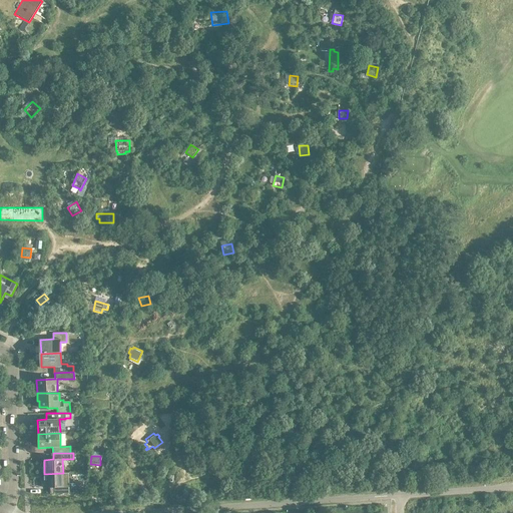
[(69,473),(63,473),(44,474),(45,488),(53,487),(53,493),(67,493),(67,486),(63,486),(63,480),(69,480),(69,473)]
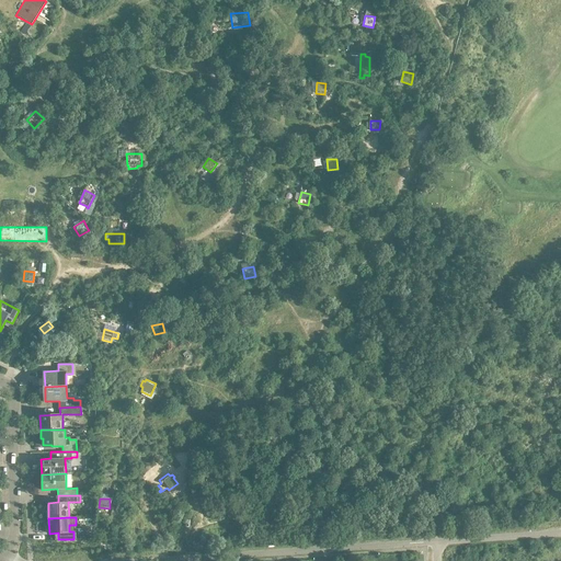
All buildings are outlined.
